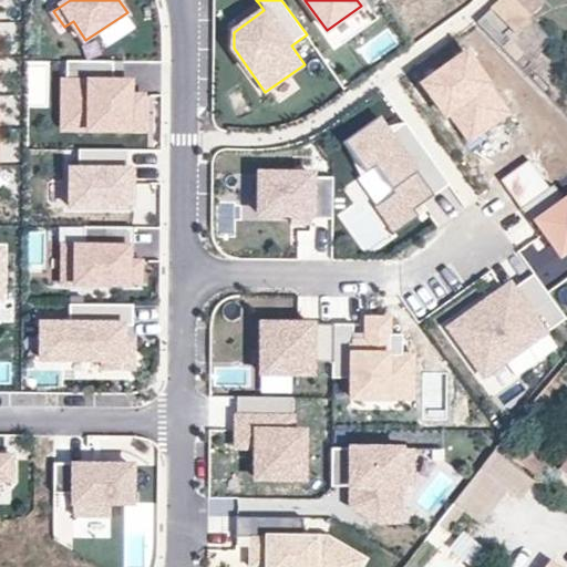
[(515,29),(544,1),(542,0),(497,0),(492,6),(515,29)]
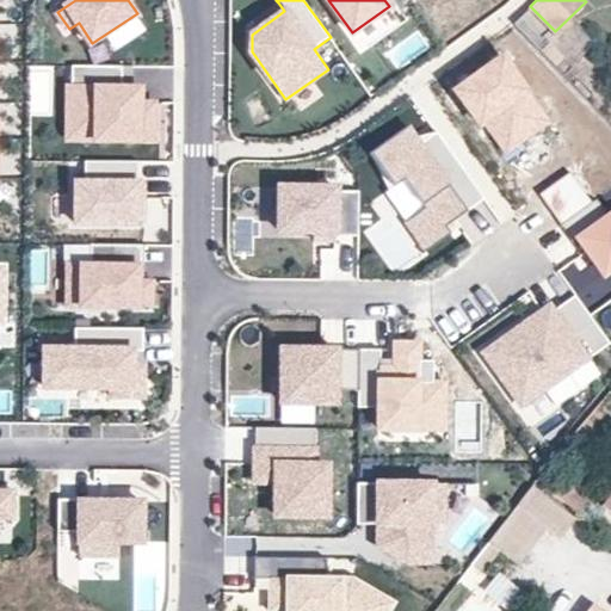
[(253,22),(259,30),(284,11),(278,2),(253,22)]
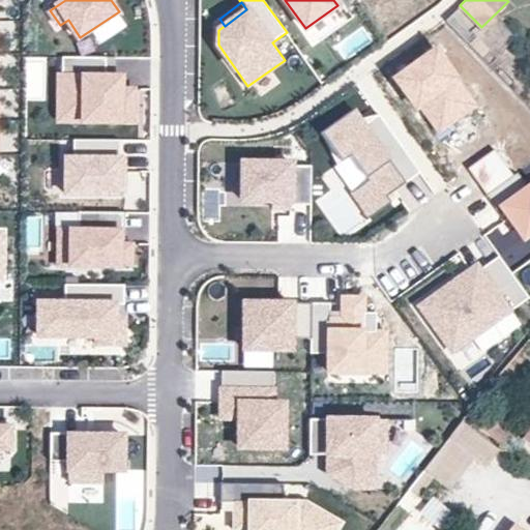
[(481,27),(460,5),(446,19),(468,40),(481,27)]
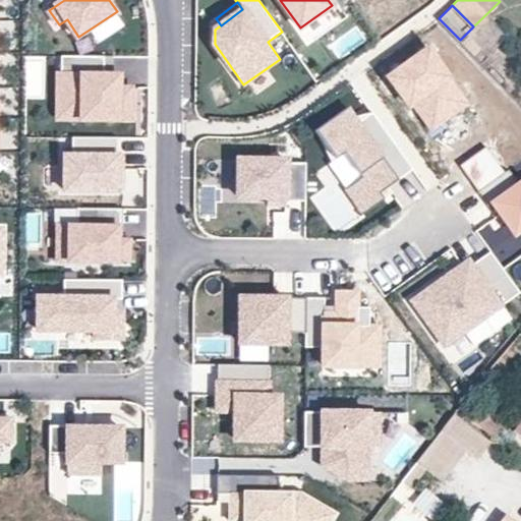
[(471,104),(430,45),(387,74),(410,109),(413,107),(430,131),(471,104)]
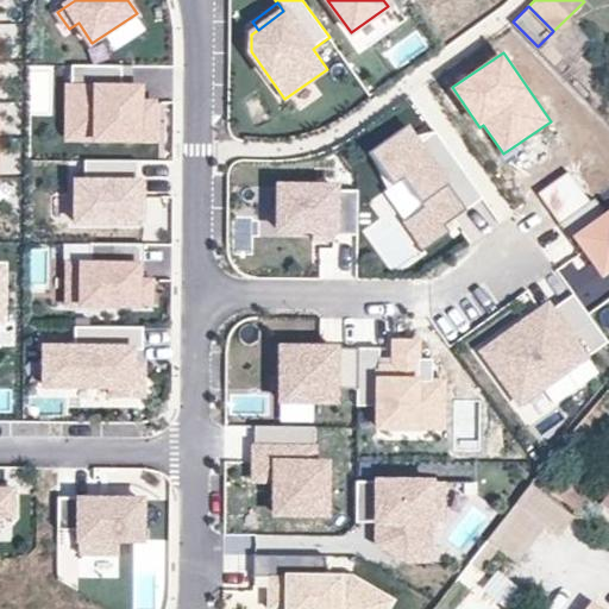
[(123,85),(123,66),(74,64),(74,85),(70,85),(69,110),(98,111),(96,138),(155,138),(155,100),(142,100),(142,85),(123,85)]
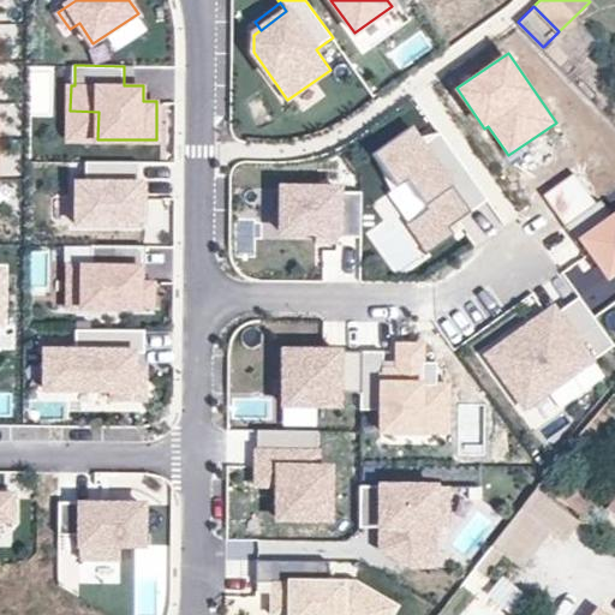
[(135,66),(124,66),(124,85),(135,85),(135,66)]
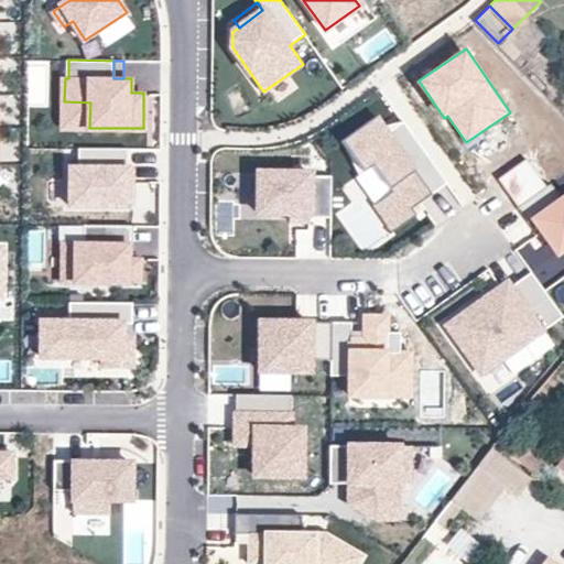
[(90,102),(64,101),(64,127),(89,128),(90,102)]
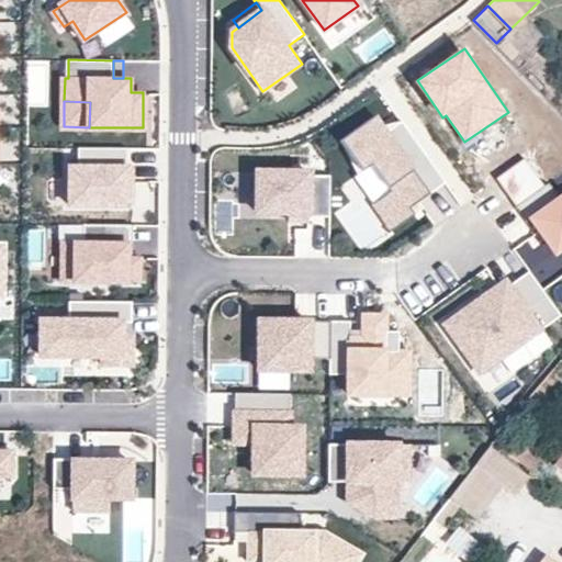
[(411,206),(446,181),(402,120),(384,132),(373,115),(340,139),(362,170),(371,164),(390,190),(373,202),(393,229),(415,214),(411,206)]
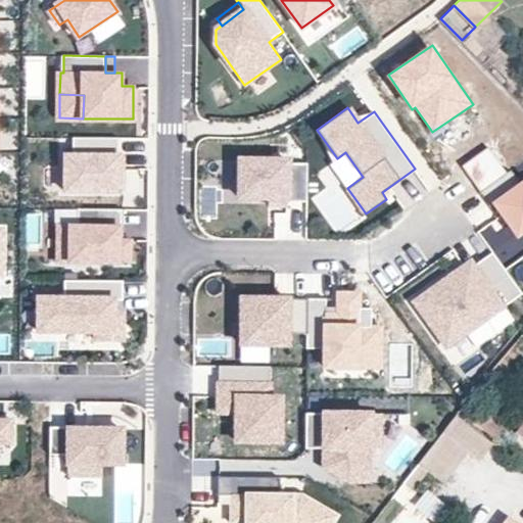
[(120,155),(120,138),(74,137),(74,155),(65,155),(65,191),(124,191),(125,155),(120,155)]
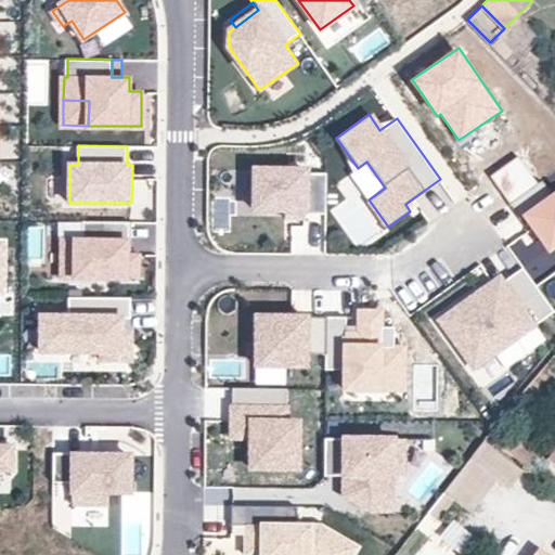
[(510,204),(539,184),(519,156),(490,177),(510,204)]
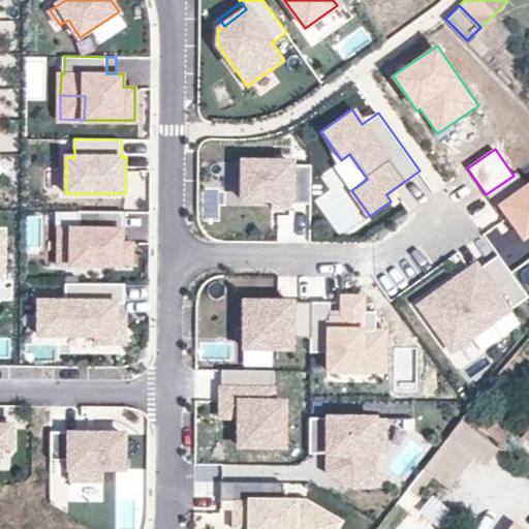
[(311,206),(311,167),(291,167),(291,164),(243,164),(242,201),(272,201),(272,206),(311,206)]
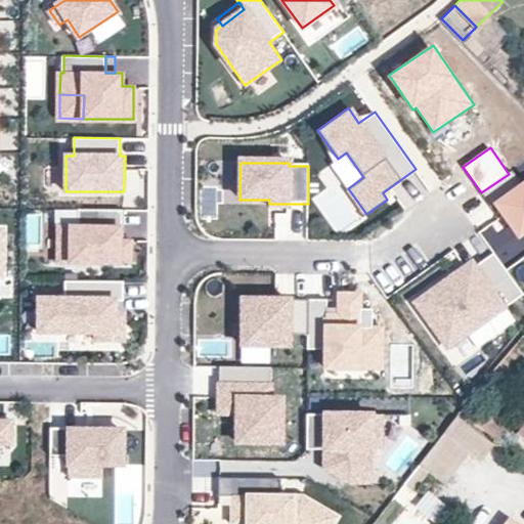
[(523,184),(522,186),(511,172),(509,174),(481,192),(492,208),(496,206),(518,236),(523,231),(523,184)]
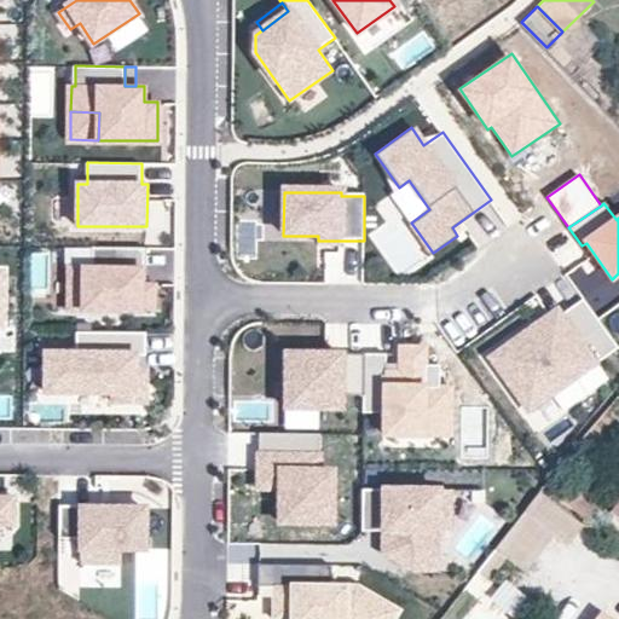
[(144,268),(144,248),(93,247),(92,267),(69,266),(69,308),(155,310),(155,283),(142,283),(142,268),(144,268)]
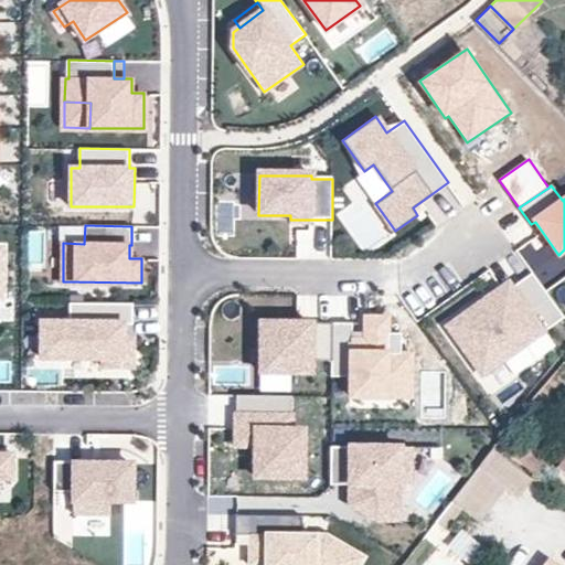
[(564,318),(532,273),(486,307),(481,301),(447,327),(478,370),(499,355),(504,361),(564,318)]
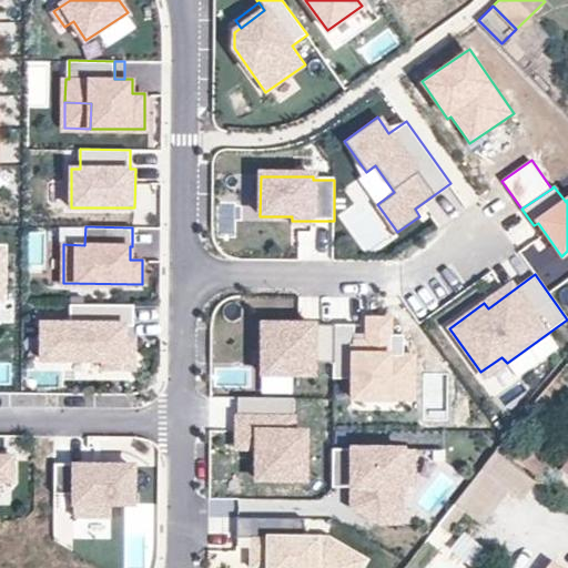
[(133,326),(134,305),(70,304),(70,324),(42,324),(41,359),(104,359),(104,367),(133,368),(133,340),(123,340),(124,325),(133,326)]
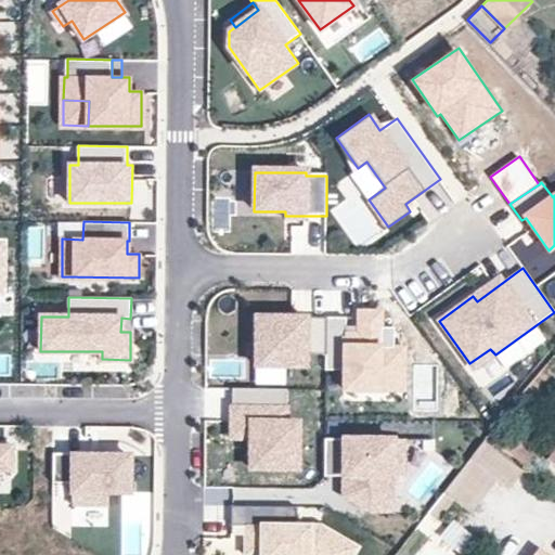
[(346,315),(326,315),(326,352),(325,369),(345,369),(345,388),(366,388),(366,374),(403,374),(404,347),(394,347),(394,326),(382,326),(382,310),(359,310),(359,333),(346,332),(346,315)]
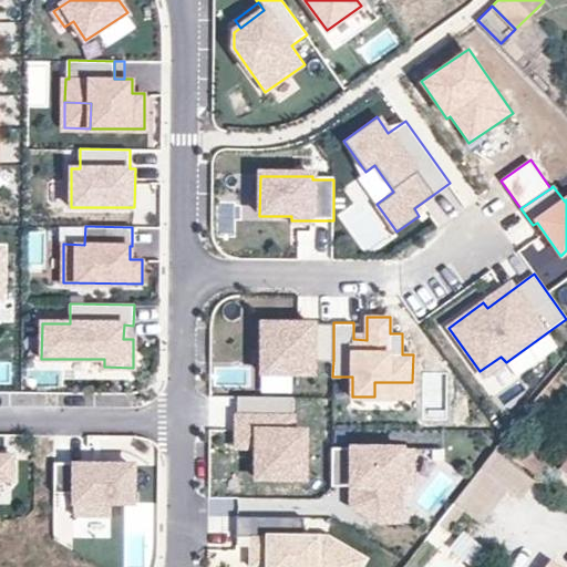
[(333,360),(333,322),(261,321),(260,371),(312,372),(312,360),(333,360)]
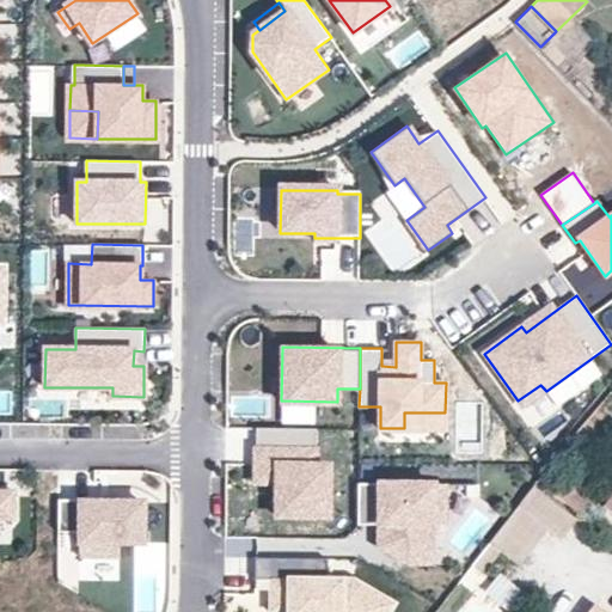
[(540,385),(518,401),(522,408),(546,391),(540,385)]
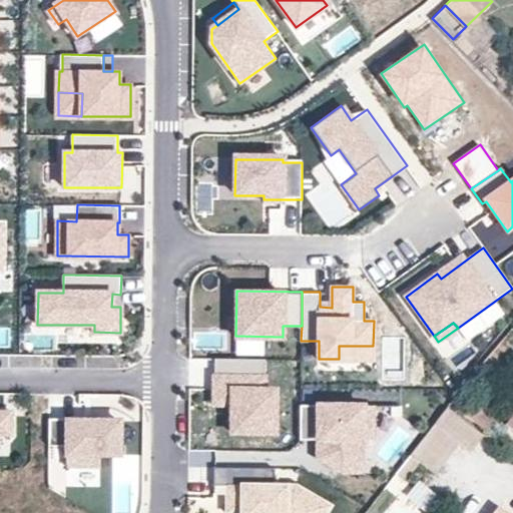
[(339,346),(339,359),(373,360),(373,346),(339,346)]
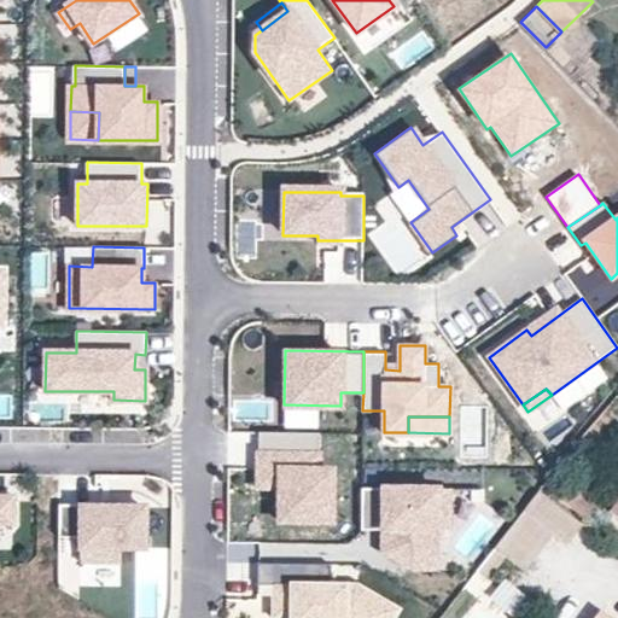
[(280,484),(279,520),(332,520),(332,470),(320,470),(320,433),(260,432),(258,483),(280,484)]
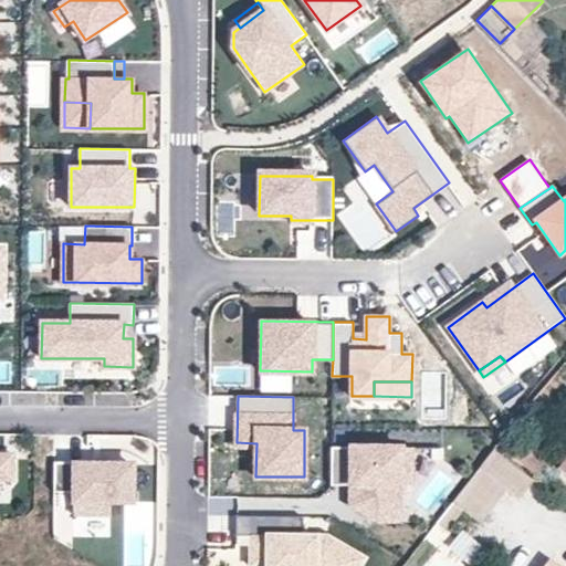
[(536,454),(512,438),(502,452),(525,469),(536,454)]
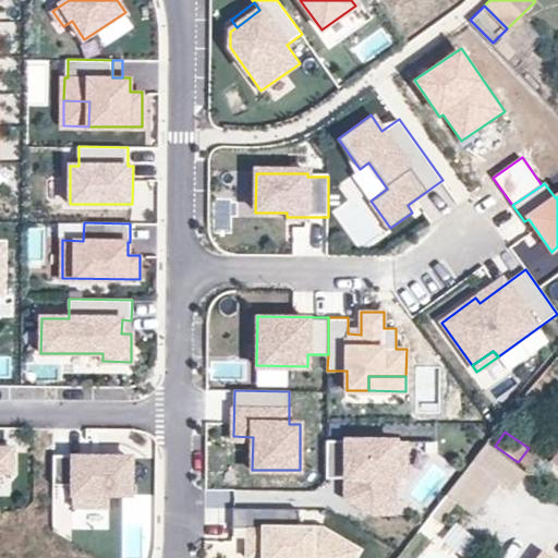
[(327,441),(326,478),(346,478),(352,478),(352,502),(372,514),(393,514),(393,480),(405,481),(407,441),(327,441)]
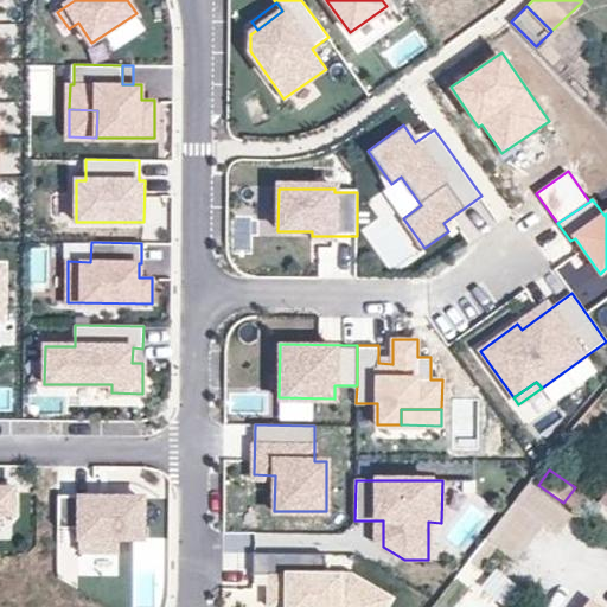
[(515,502),(543,524),(557,535),(572,516),(528,484),(515,502)]
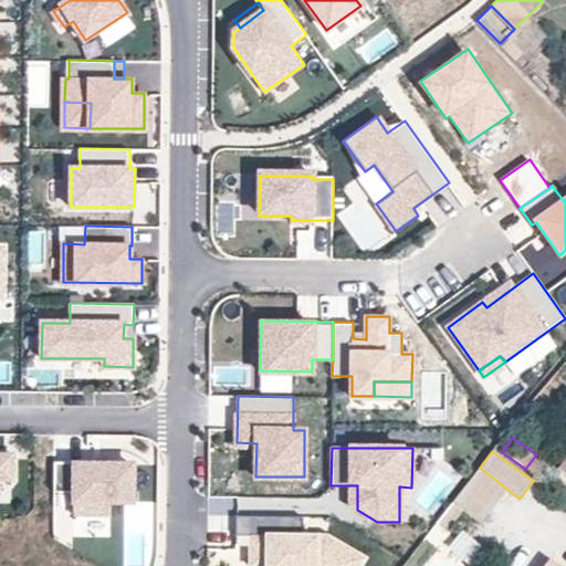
[(0,483),(16,483),(16,452),(0,452),(0,483)]
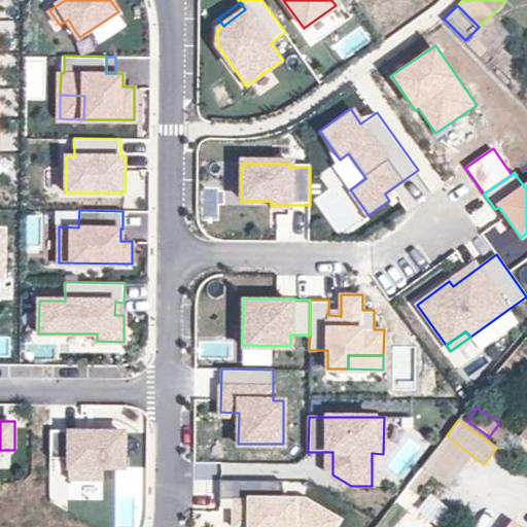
[(500,445),(510,430),(499,423),(489,436),(500,445)]
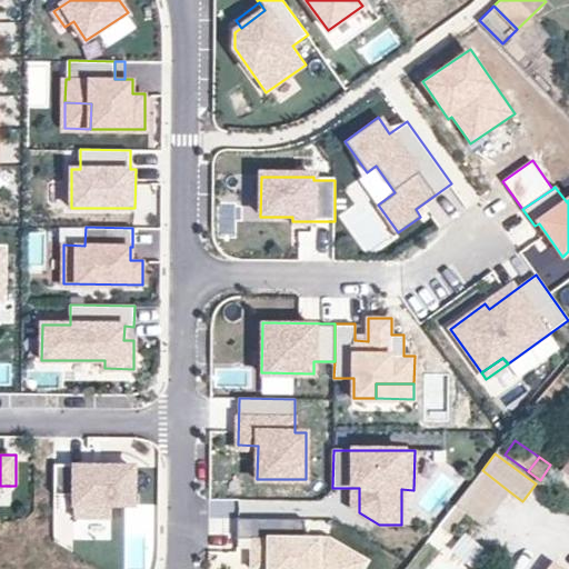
[(131,467),(55,465),(55,493),(71,495),(71,516),(109,517),(109,503),(130,505),(131,467)]
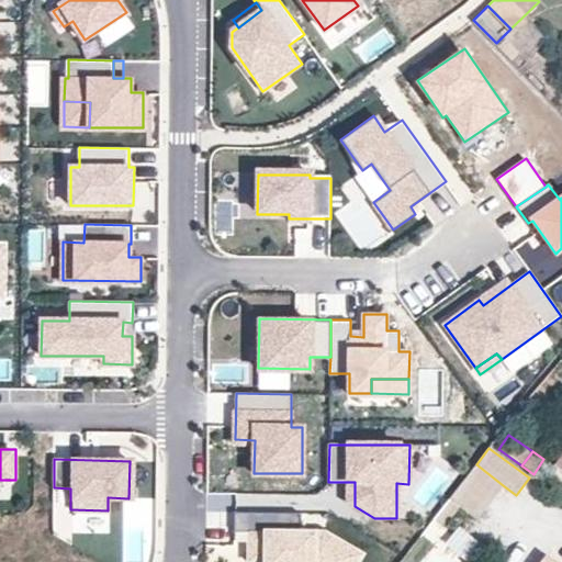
[(449,501),(459,507),(476,520),(503,485),(476,464),(449,501)]
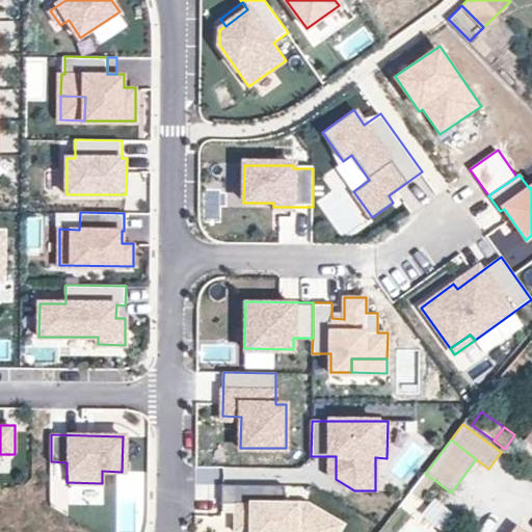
[(0,454),(0,471),(9,472),(9,454),(0,454)]
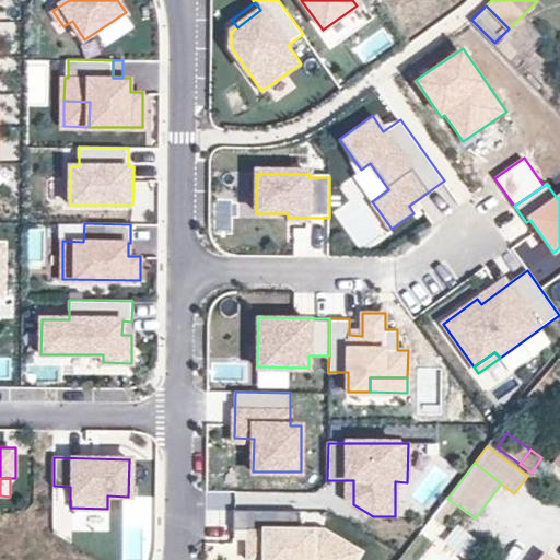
[(442,526),(457,505),(447,499),(432,518),(442,526)]
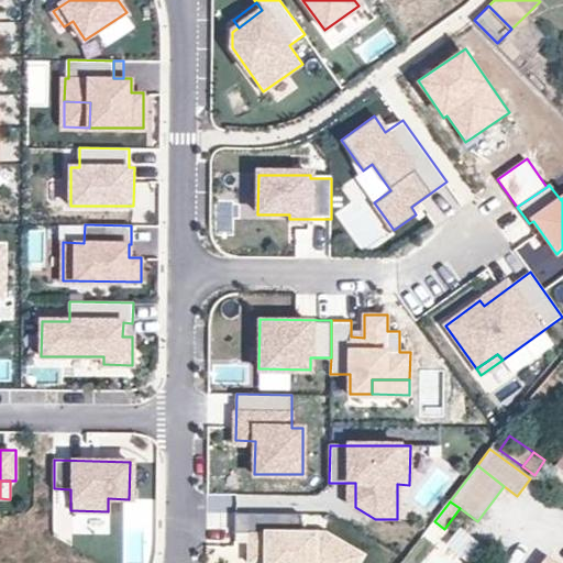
[(481,543),(460,527),(445,544),(467,561),(481,543)]
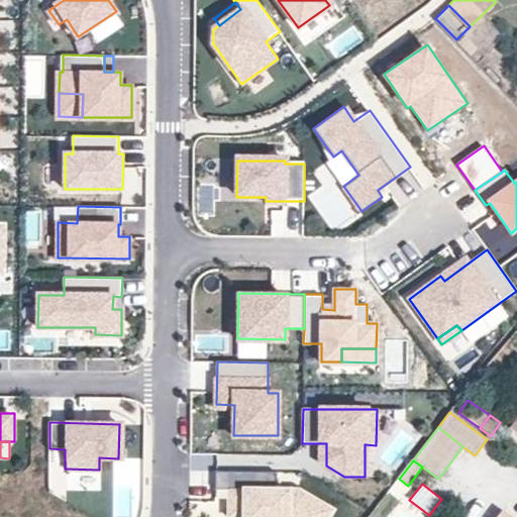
[(298,489),(242,487),(242,516),(332,516),(336,510),(298,489)]
